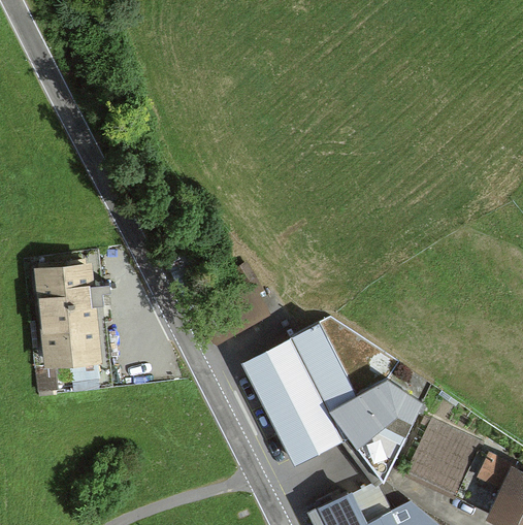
[(91,266),(35,272),(45,370),(101,364),(91,266)]
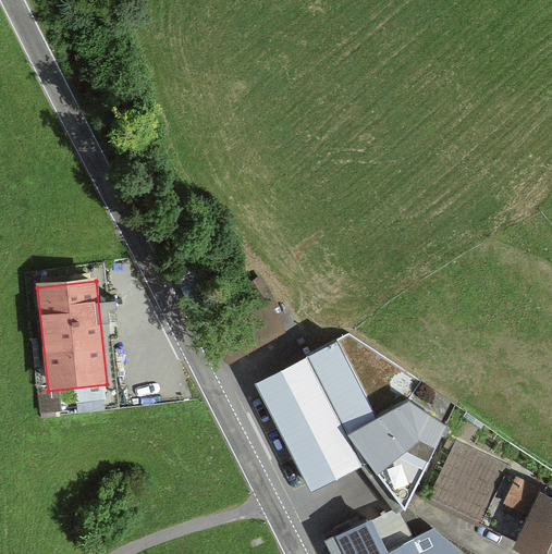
[(345,435),(405,512),(444,430),(408,401),(379,417),(335,334),(308,348),(315,360),(247,394),(274,447),(326,421),(335,441),(345,435)]
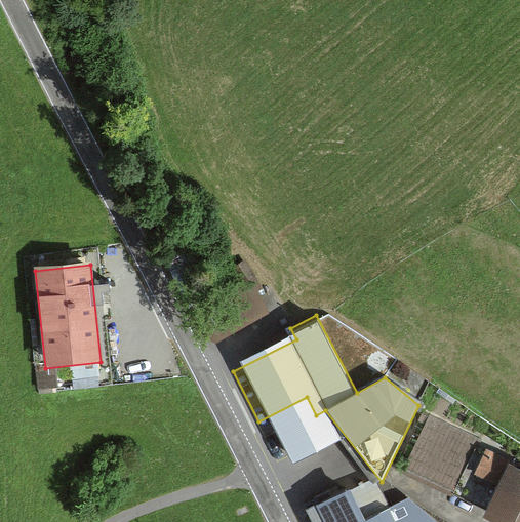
[(475,440),(425,417),(400,471),(450,493),(475,440)]
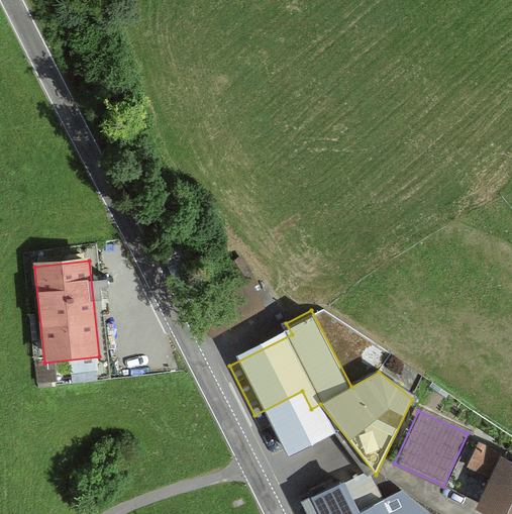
[(511,513),(511,465),(499,459),(478,508),(491,513),(511,513)]
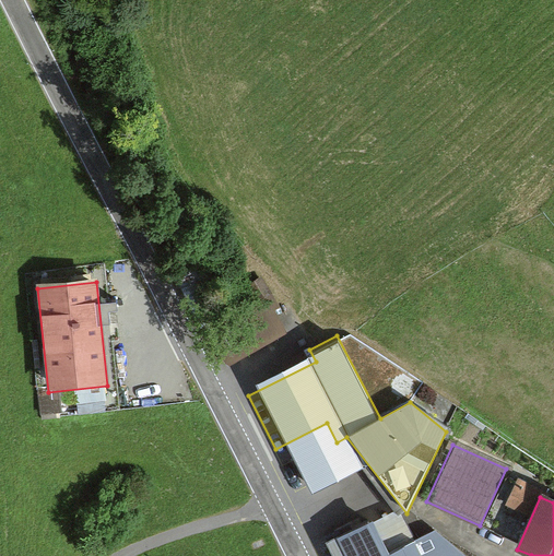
[(467,555),(436,530),(393,552),(375,518),(326,543),(331,555),(467,555)]
